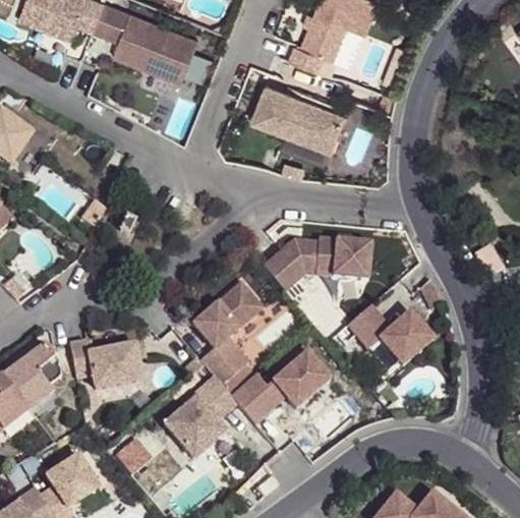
[(198,38),(104,0),(93,30),(118,40),(113,54),(181,80),(198,38)]
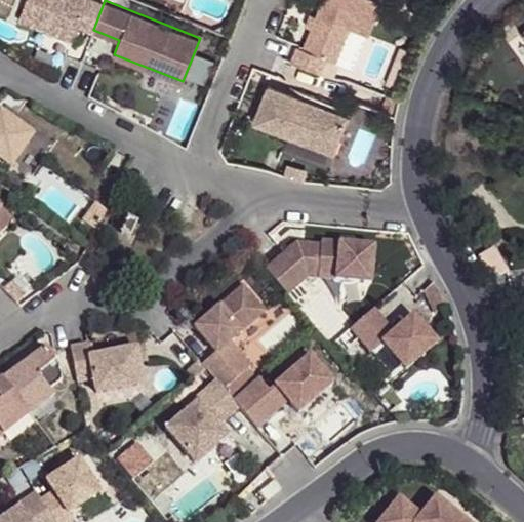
[(297,43),(291,58),(320,70),(325,56),(334,61),(349,24),(369,32),(381,0),(321,0),(316,14),(312,26),(304,46),(297,43)]
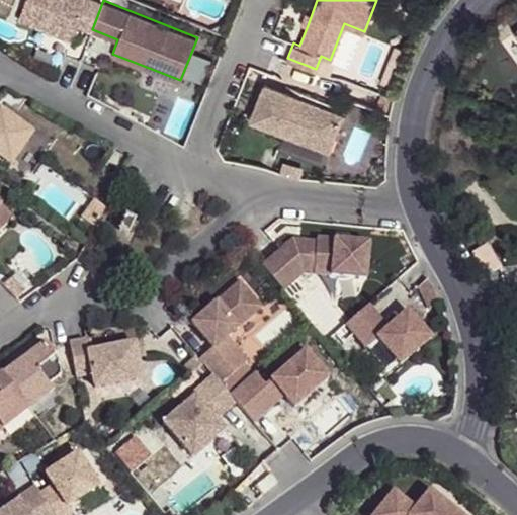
[(306,11),(302,22),(308,25),(312,14),(306,11)]
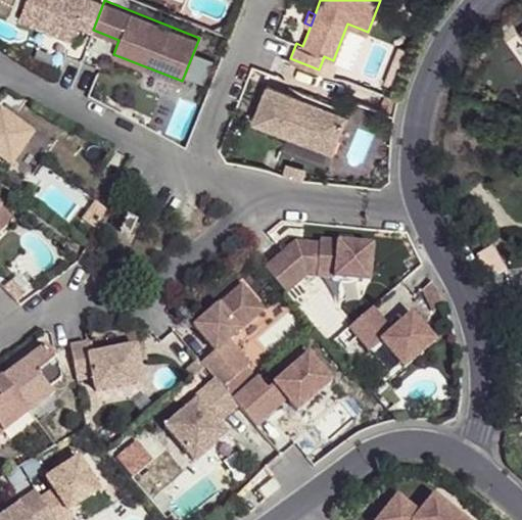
[(141,67),(134,83),(167,96),(174,82),(141,67)]
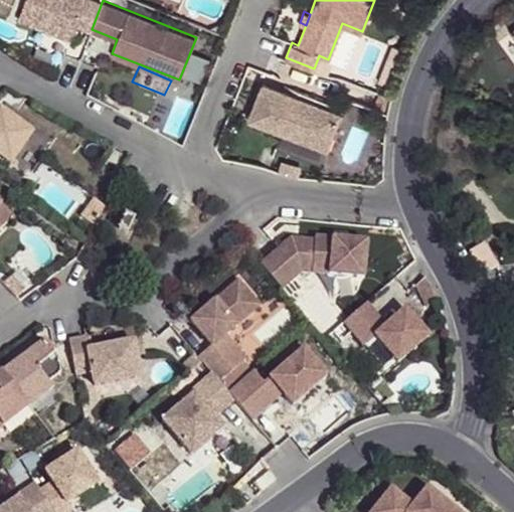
[(262,81),(247,118),(281,131),(325,148),(339,112),(262,81)]
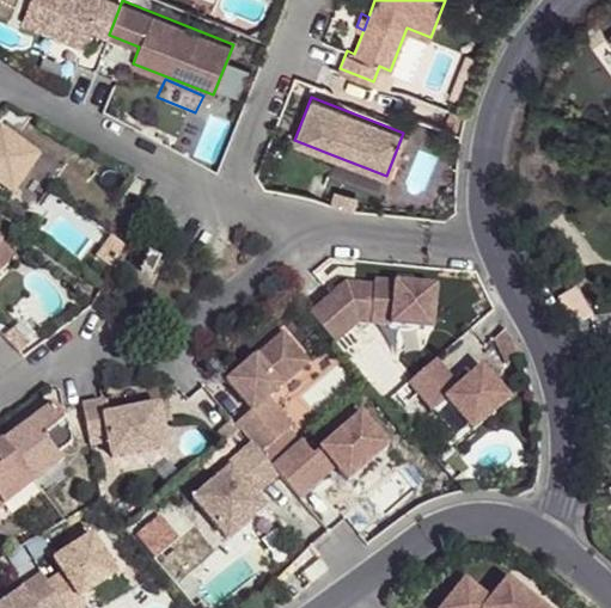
[(0,182),(12,190),(38,153),(0,126),(0,182)]
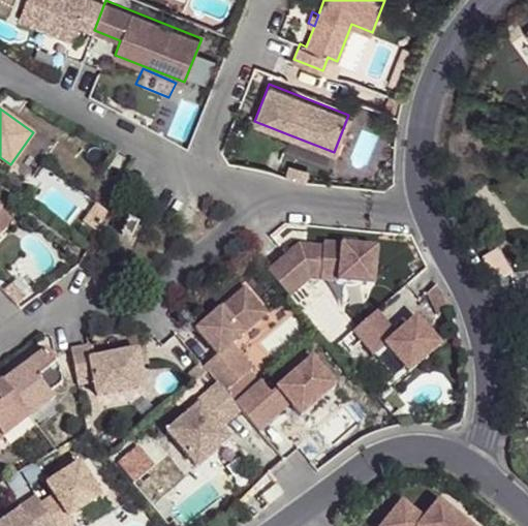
[(288,134),(283,149),(329,167),(334,152),(288,134)]
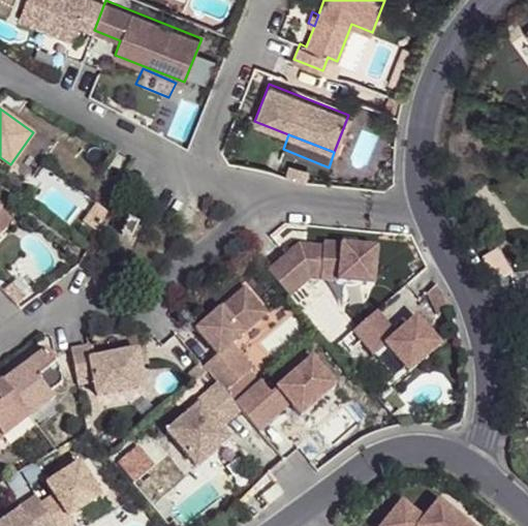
[(0,231),(11,220),(0,208),(0,231)]
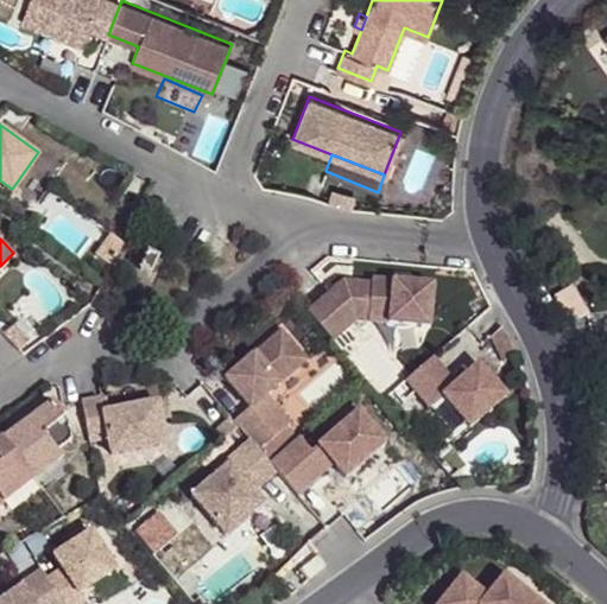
[(156,254),(146,252),(140,265),(150,269),(156,254)]
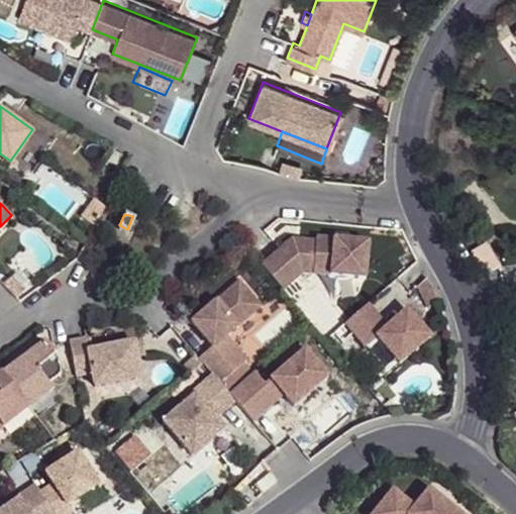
[(291,236),(261,263),(281,287),(301,270),(364,276),(367,239),(315,234),(315,238),(291,236)]
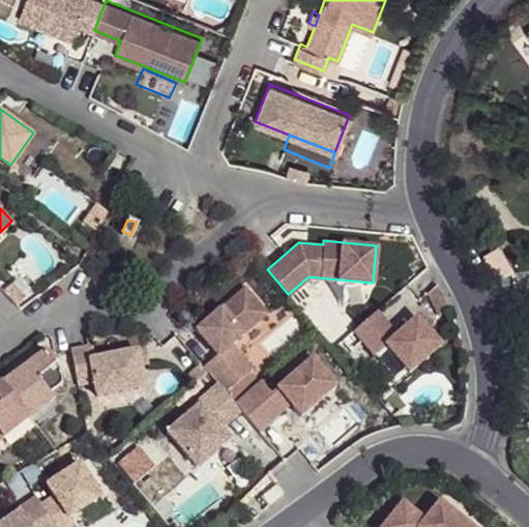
[(216,352),(203,364),(207,370),(217,382),(225,390),(252,367),(231,342),(266,311),(244,285),(195,327),(216,352)]
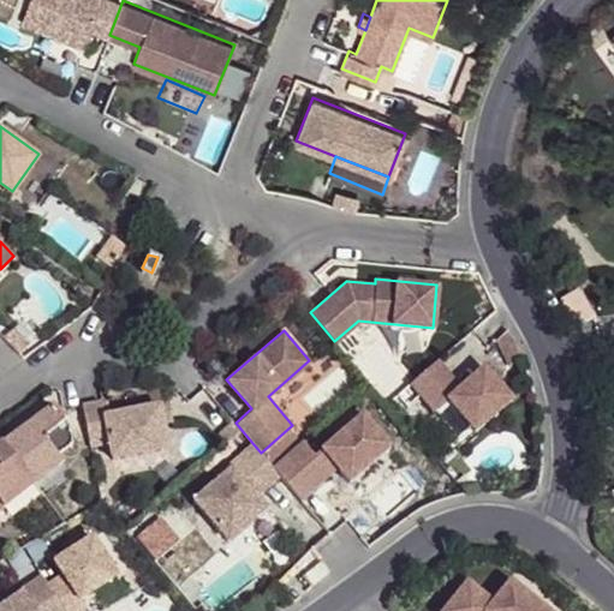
[(437,358),(410,382),(427,402),(455,378),(437,358)]
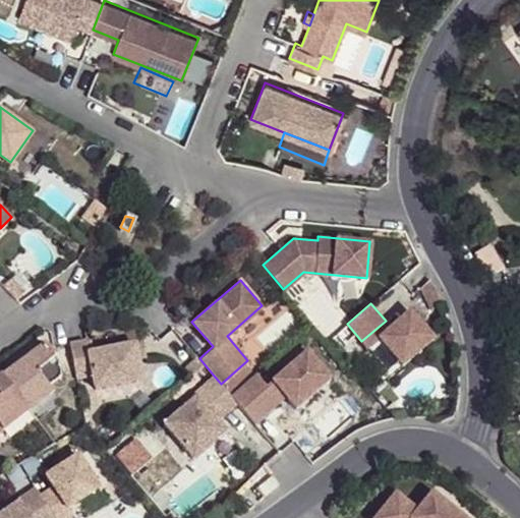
[(391,326),(379,336),(402,363),(432,336),(410,309),(391,326)]
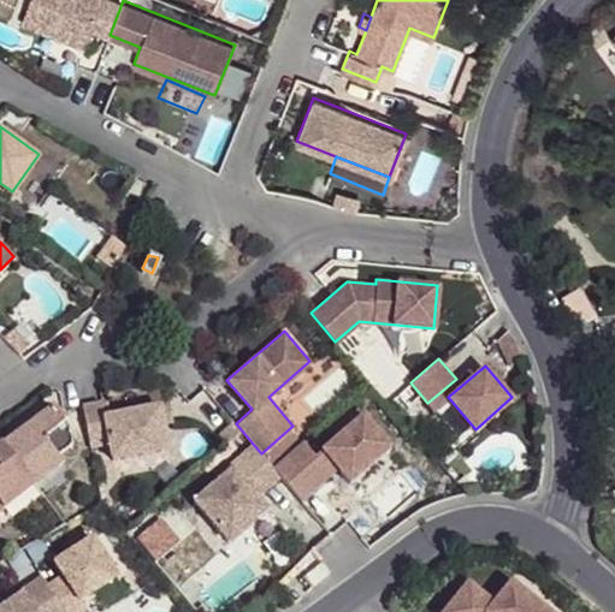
[(456,379),(427,403),(433,410),(448,397),(462,385),(456,379)]
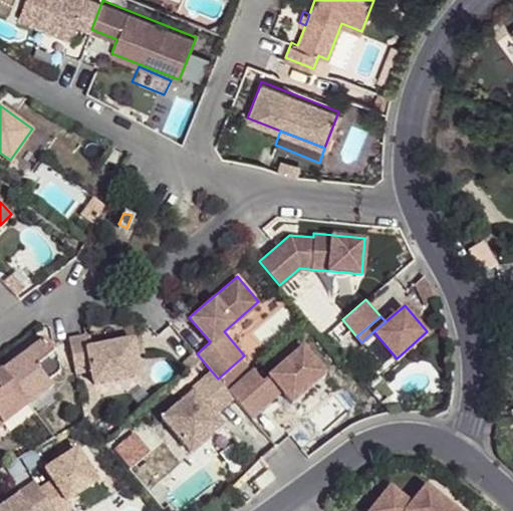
[(84,333),(68,336),(75,371),(90,368),(93,381),(140,372),(136,355),(133,338),(133,337),(86,346),(84,333)]
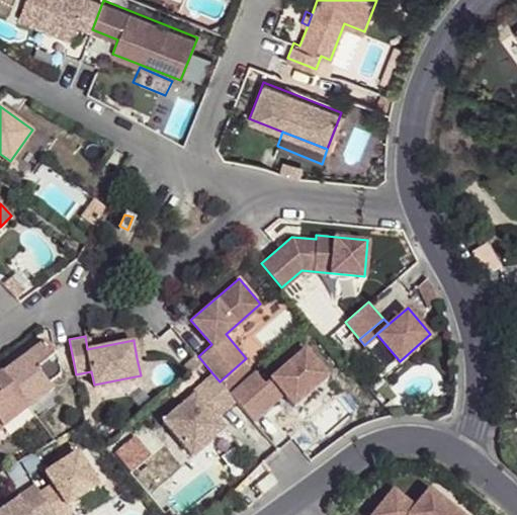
[(143,339),(134,341),(137,358),(146,356),(143,339)]
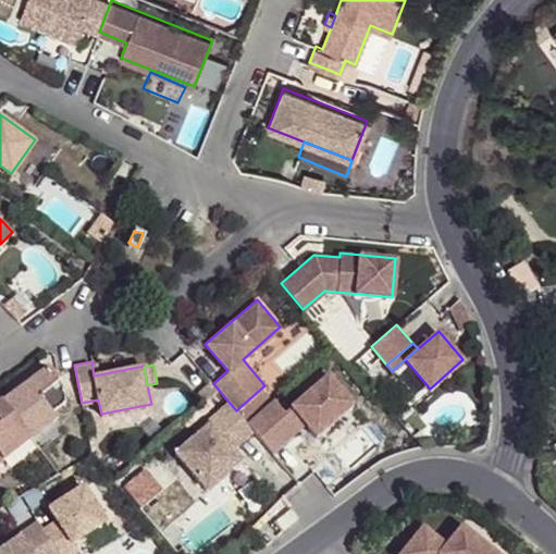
[(1,401),(29,436),(53,416),(38,396),(58,381),(46,367),(39,371),(1,401)]
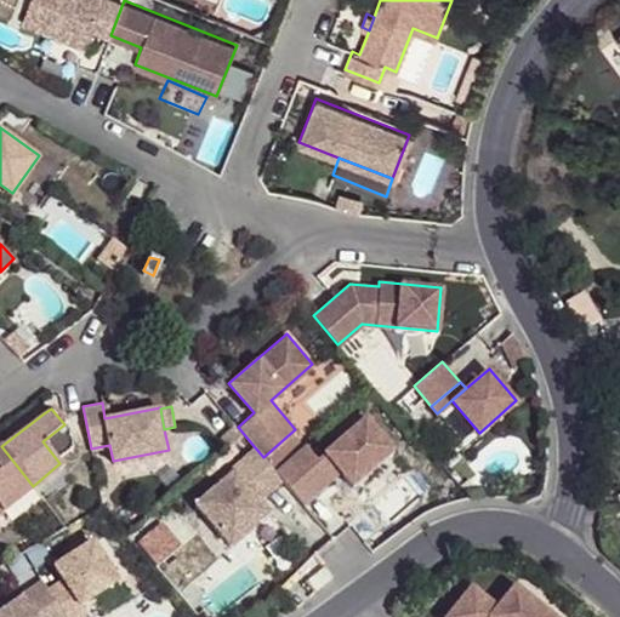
[(367,417),(324,452),(352,486),(394,450),(367,417)]
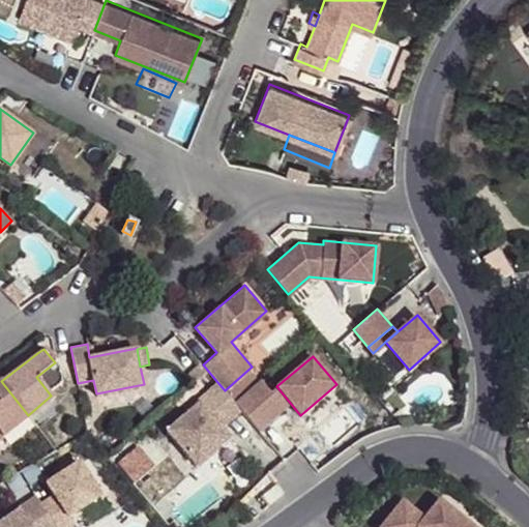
[(200,361),(184,375),(192,383),(207,370),(203,364),(200,361)]
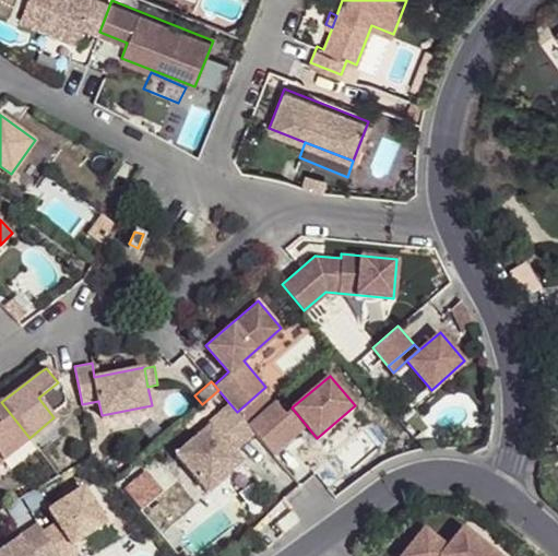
[(0,456),(2,459),(30,438),(1,402),(0,403),(0,456)]
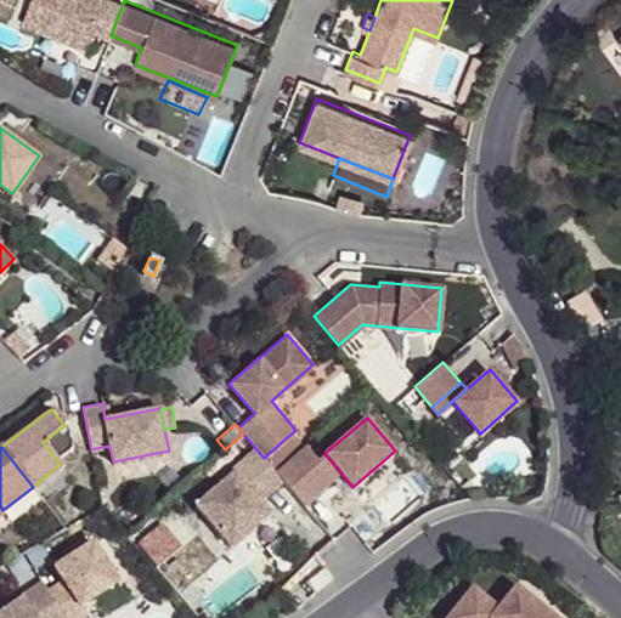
[(264,458),(255,448),(232,468),(235,470),(196,504),(230,544),(269,511),(259,499),(283,480),(276,471),(264,458)]
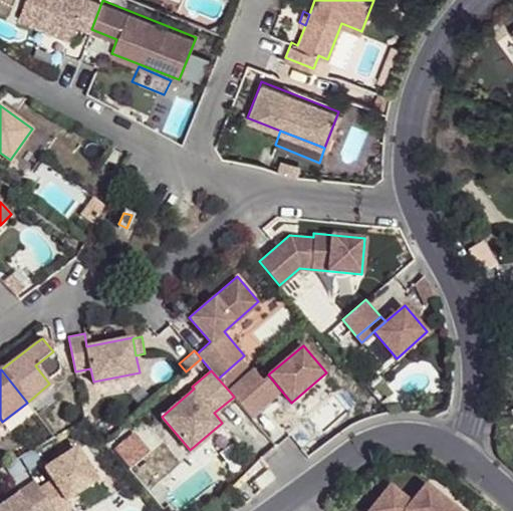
[(52,478),(39,486),(54,509),(55,510),(60,510),(70,504),(67,499),(97,479),(76,447),(45,467),(52,478)]
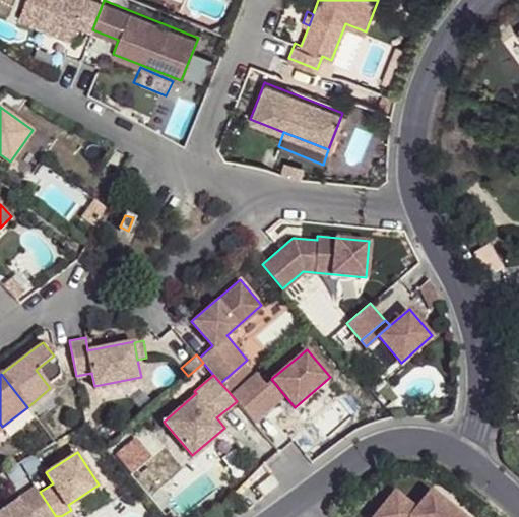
[(40,492),(36,486),(18,497),(20,499),(0,512),(0,516),(52,516),(55,515),(40,492)]
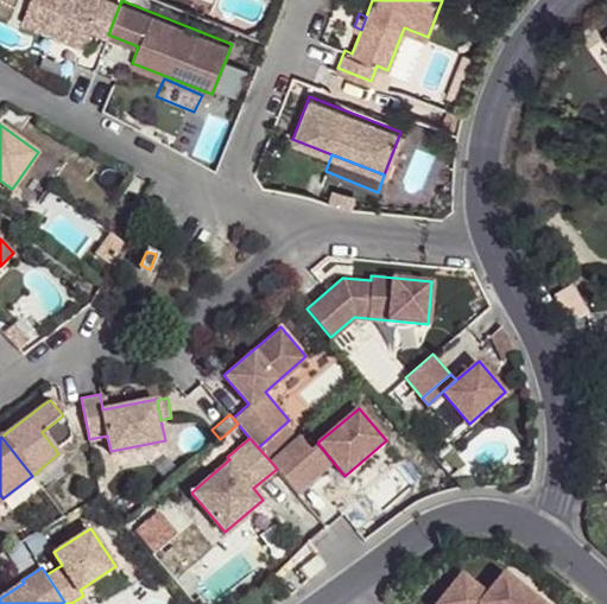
[(457,576),(435,603),(538,603),(507,579),(494,582),(484,596),(457,576)]
